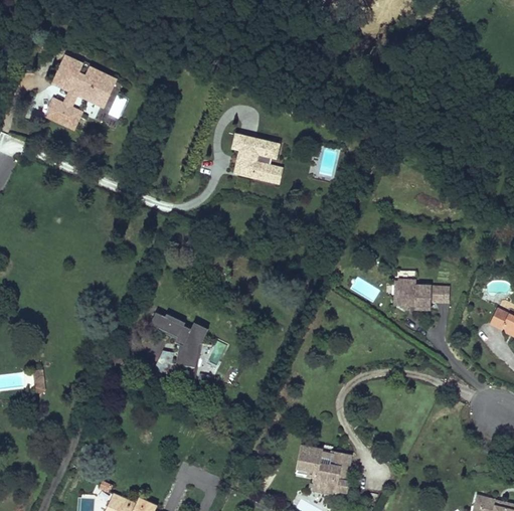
[(109,73),(67,56),(56,81),(99,99),(109,73)]
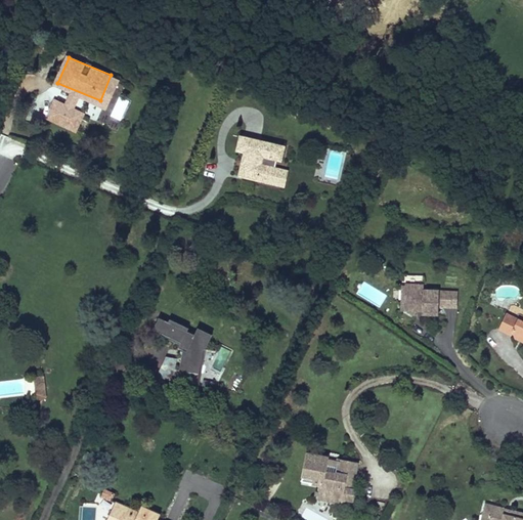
[(117,77),(111,75),(100,100),(106,103),(117,77)]
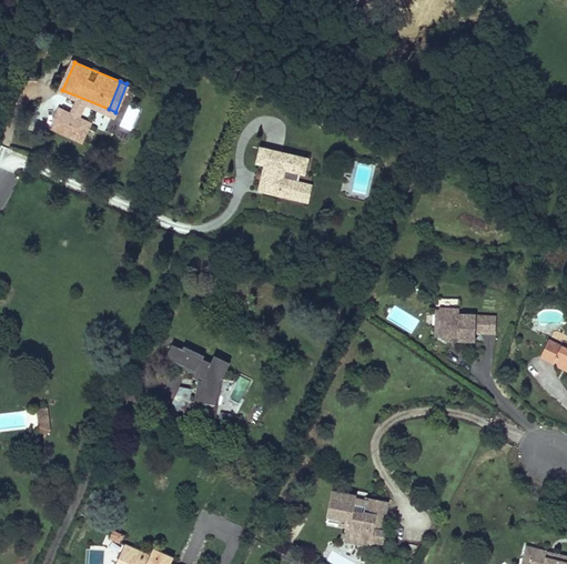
[(68,131),(74,114),(62,109),(56,127),(68,131)]
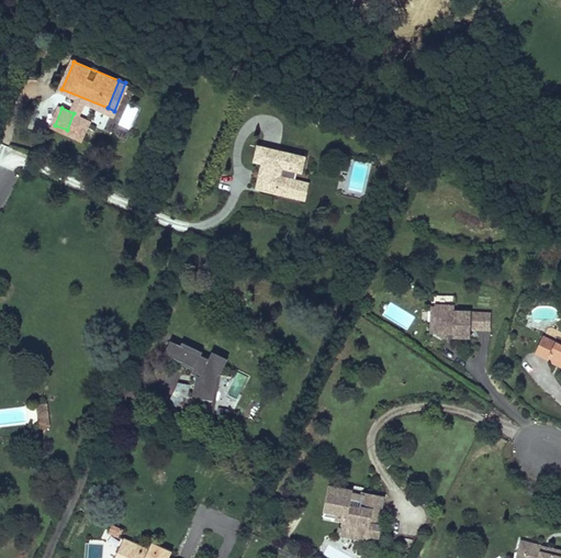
[(91,121),(74,113),(67,130),(85,137),(91,121)]
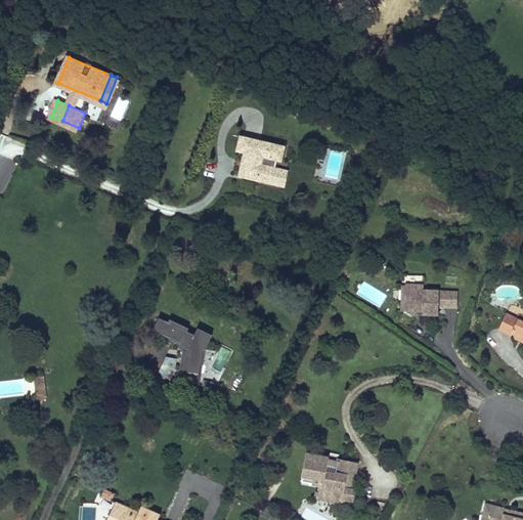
[(273,167),(275,158),(278,159),(281,145),(259,140),(260,136),(241,132),(240,135),(238,135),(235,149),(243,150),(241,160),(245,161),(244,166),(240,165),(237,174),(273,182),(276,168),(273,167)]
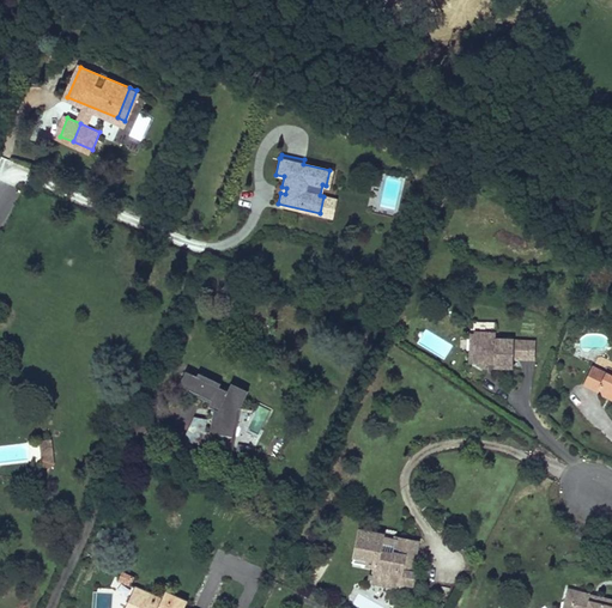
[(328,216),(332,198),(323,196),(320,213),(328,216)]
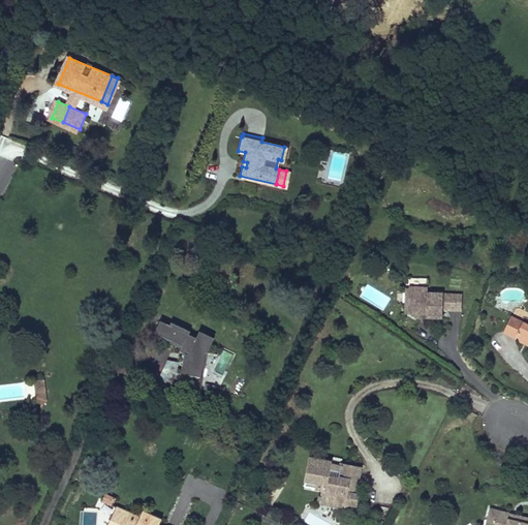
[(443,294),(443,291),(427,292),(427,286),(409,286),(409,292),(409,298),(412,298),(412,304),(404,304),(405,314),(410,314),(414,319),(422,313),(427,313),(427,317),(443,317),(443,309),(443,294)]
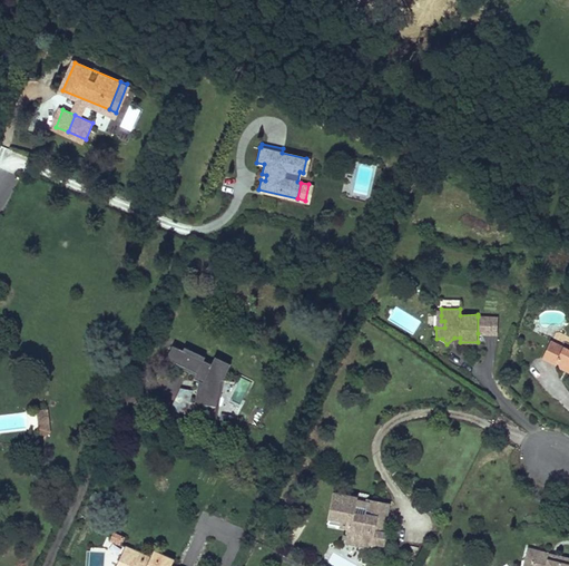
[(498,332),(497,316),(478,316),(478,333),(498,332)]
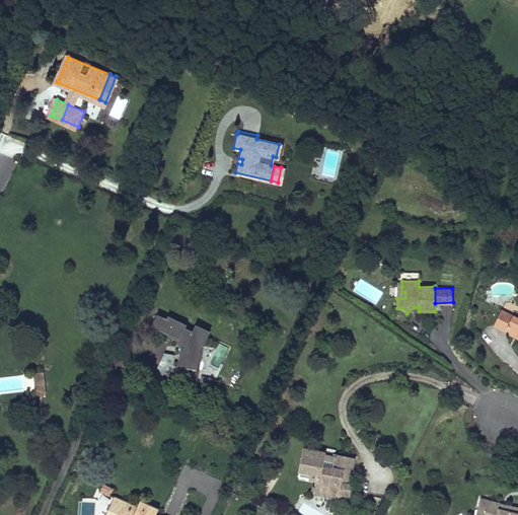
[(517,304),(515,303),(509,314),(517,317),(517,315),(517,304)]
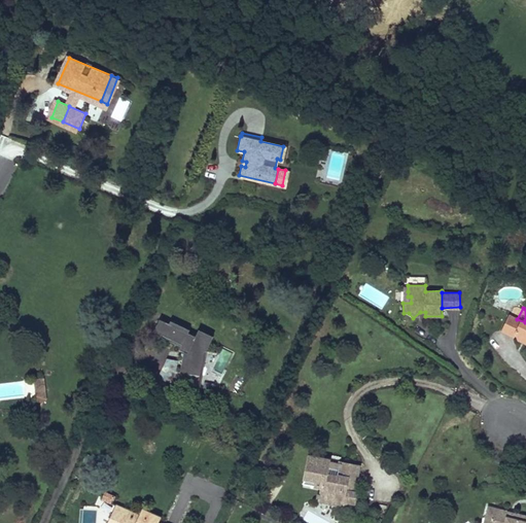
[(525,320),(525,322),(517,319),(510,315),(502,330),(518,338),(519,335),(525,338),(525,320)]
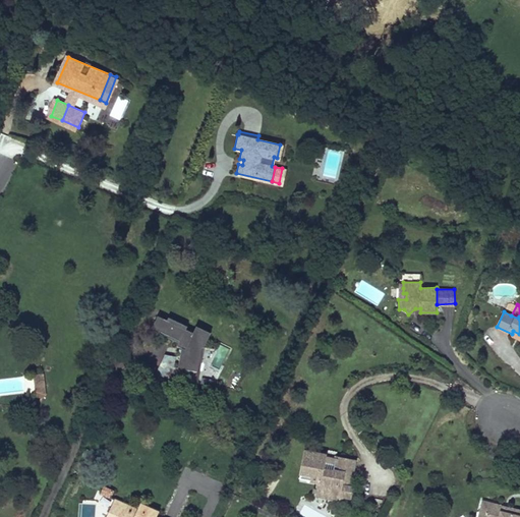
[(205,349),(209,340),(194,334),(193,335),(158,319),(153,330),(162,334),(161,336),(179,345),(178,348),(182,350),(178,369),(176,369),(174,381),(186,383),(188,377),(189,378),(190,372),(197,374),(201,349),(205,349)]
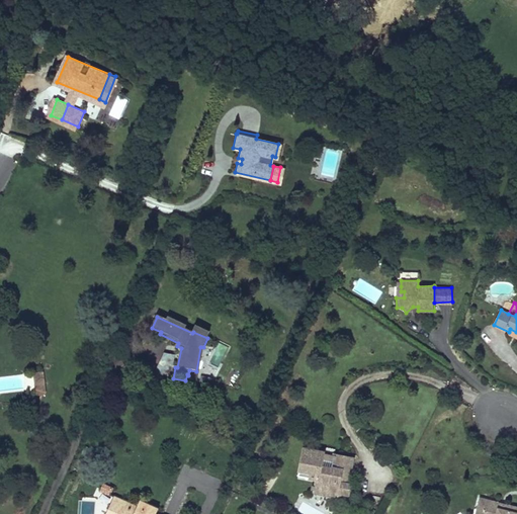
[(207,338),(209,333),(195,326),(193,332),(207,338)]
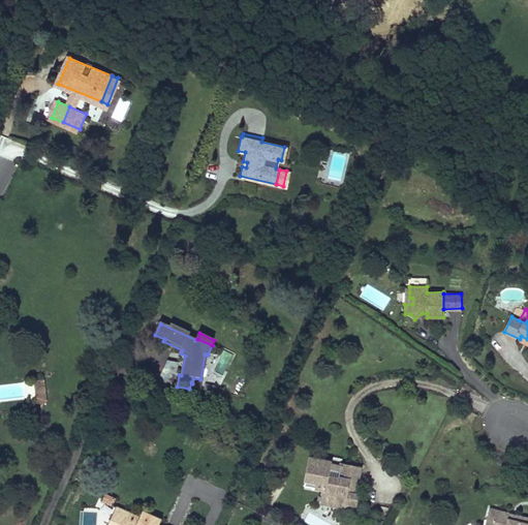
[(158,383),(177,387),(179,375),(178,374),(180,365),(167,362),(158,383)]
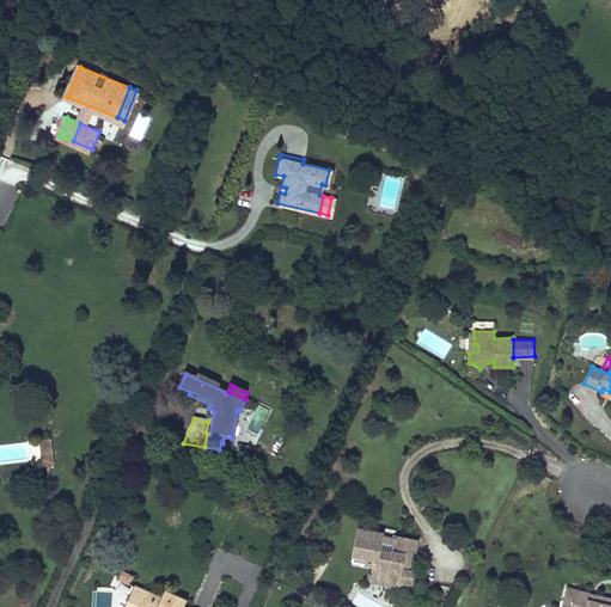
[(53,464),(52,448),(41,448),(42,458),(35,465),(42,473),(53,464)]
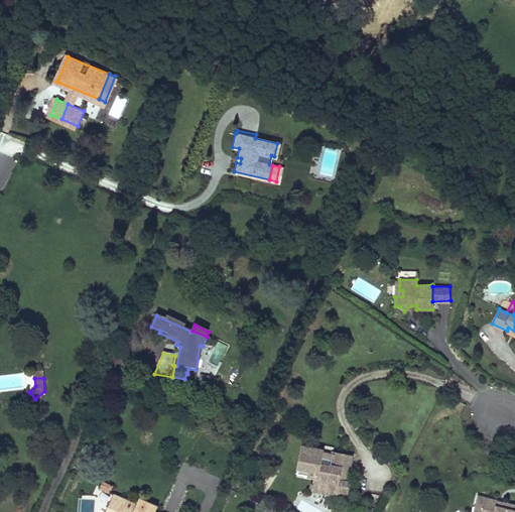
[(351,470),(353,456),(307,448),(302,476),(317,479),(317,484),(328,486),(327,489),(342,492),(350,493),(351,484),(348,484),(345,483),(348,469),(351,470)]
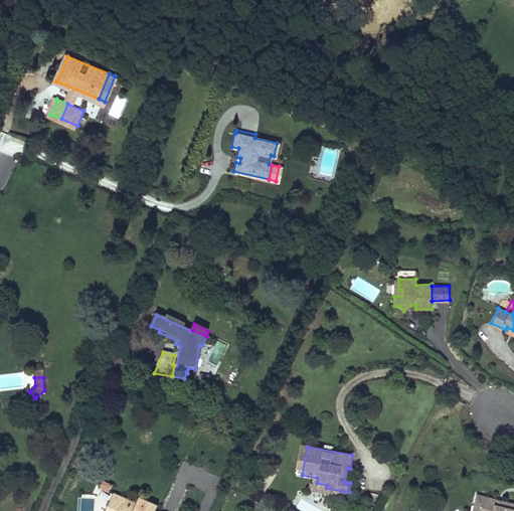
[(98,484),(110,488),(112,479),(101,475),(98,484)]
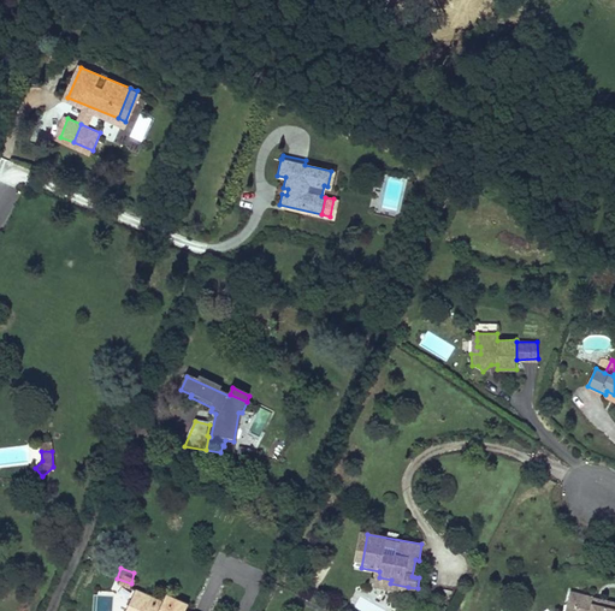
[(379,577),(377,588),(407,593),(408,587),(390,583),(391,580),(379,577)]
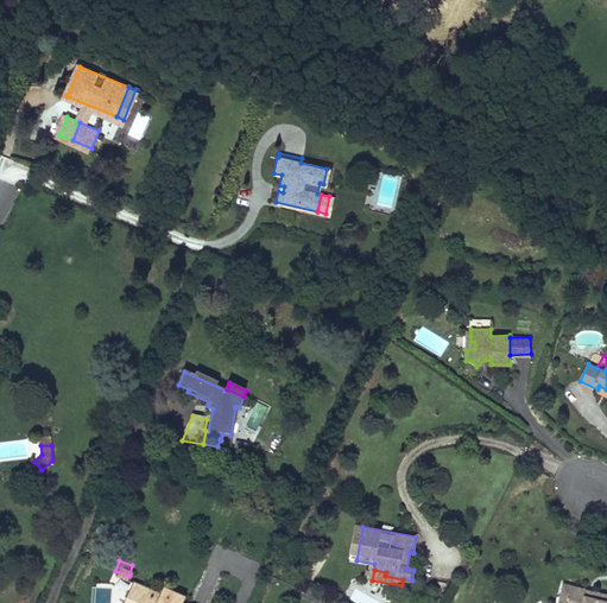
[(136,582),(130,594),(137,597),(143,585),(136,582)]
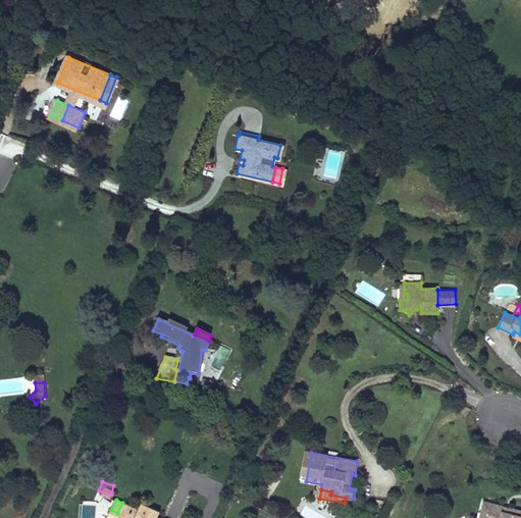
[(520,517),(520,509),(486,500),(483,509),(488,511),(486,517),(520,517)]
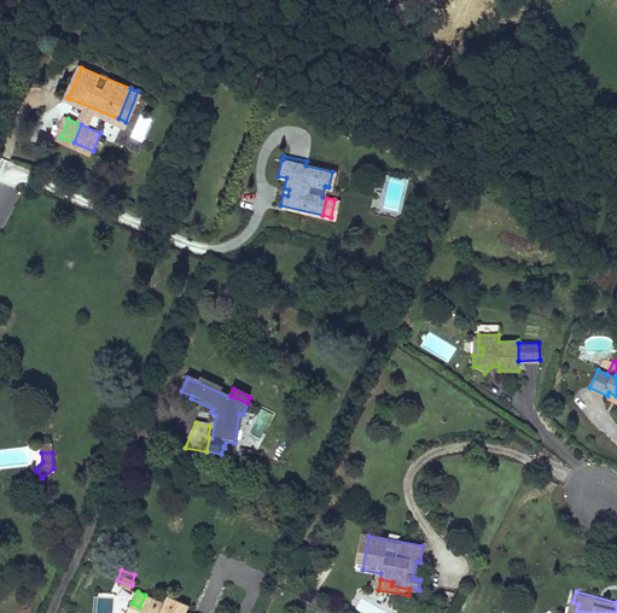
[(126,612),(187,612),(184,611),(186,607),(166,596),(161,603),(145,595),(139,607),(132,603),(126,612)]
